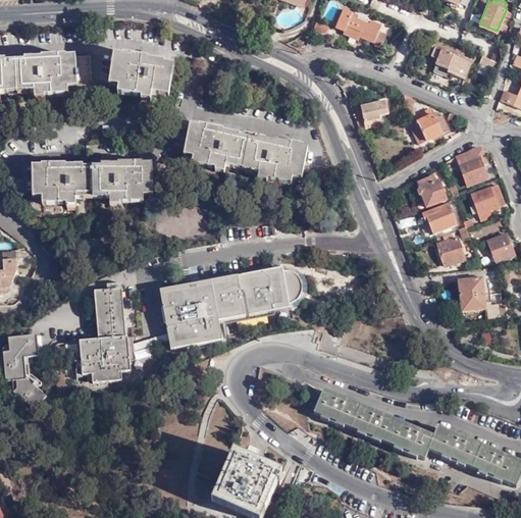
[(351,13),(352,11),(343,7),(335,26),(344,29),(343,32),(358,38),(360,35),(374,41),(373,42),(380,44),(386,31),(378,28),(381,21),(369,16),(368,20),(355,14),(351,13)]
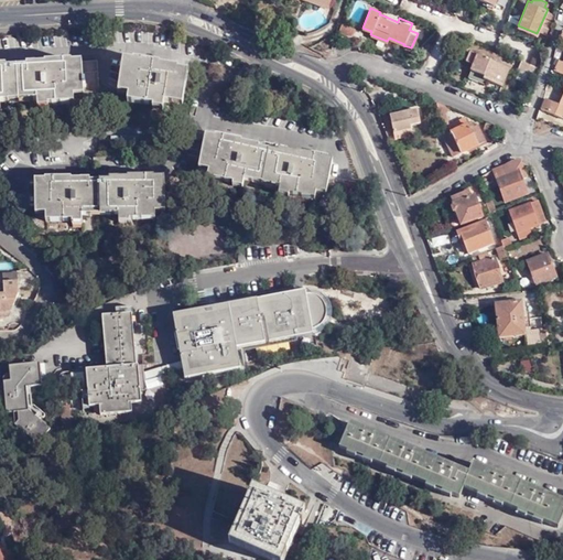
[(342,19),(338,27),(346,31),(352,31),(355,23),(342,19)]
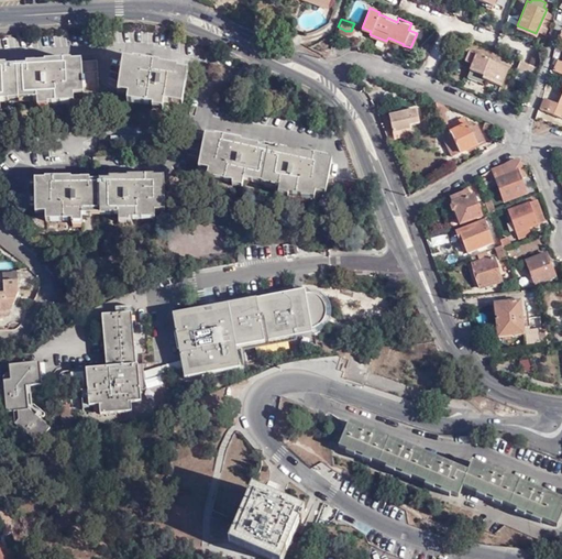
[(561,70),(561,85),(557,100),(541,94),(537,105),(561,114),(561,28),(560,26),(555,39),(561,41),(561,45),(561,46),(561,57),(555,56),(551,66),(561,70)]
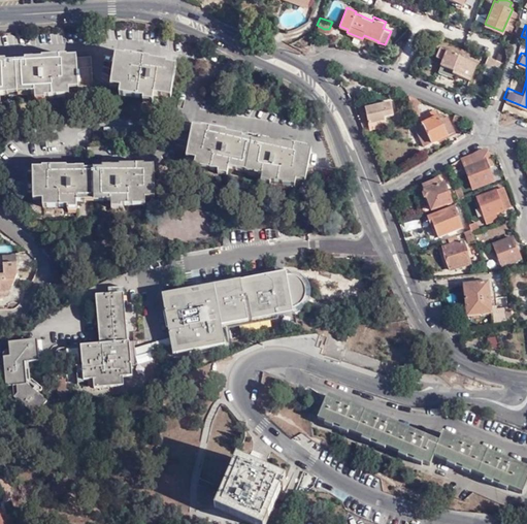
[(475,59),(463,54),(463,51),(461,50),(460,53),(438,43),(434,53),(441,56),(439,62),(440,62),(437,68),(452,74),(454,70),(468,76),(475,59)]
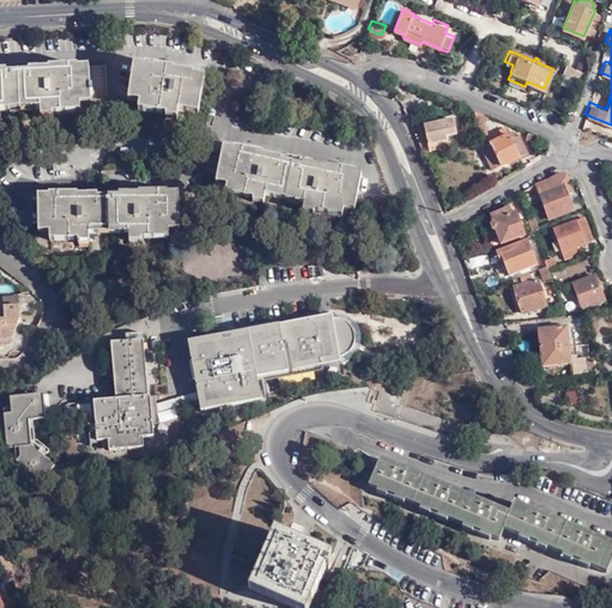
[(582,79),(586,68),(565,60),(562,70),(582,79)]
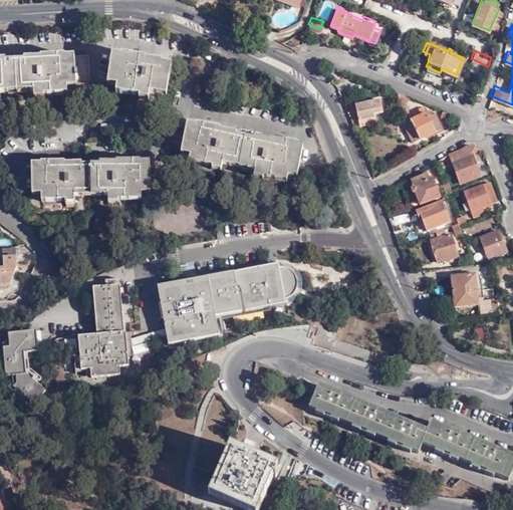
[(120,53),(110,52),(106,82),(116,83),(115,90),(139,93),(139,95),(147,97),(149,91),(165,93),(170,63),(161,61),(161,59),(145,57),(145,56),(121,52),(120,53)]
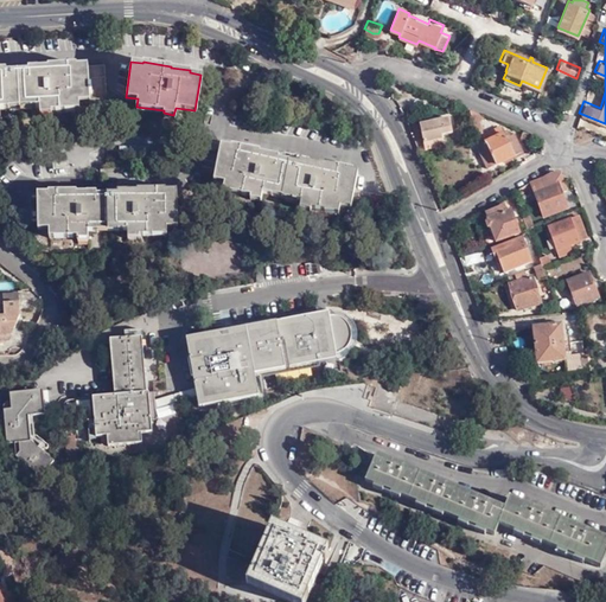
[(104,96),(103,64),(77,65),(75,64),(49,65),(48,66),(29,69),(27,70),(7,71),(6,69),(0,69),(0,108),(39,106),(39,114),(51,113),(51,110),(78,109),(78,101),(89,100),(90,97),(104,96)]
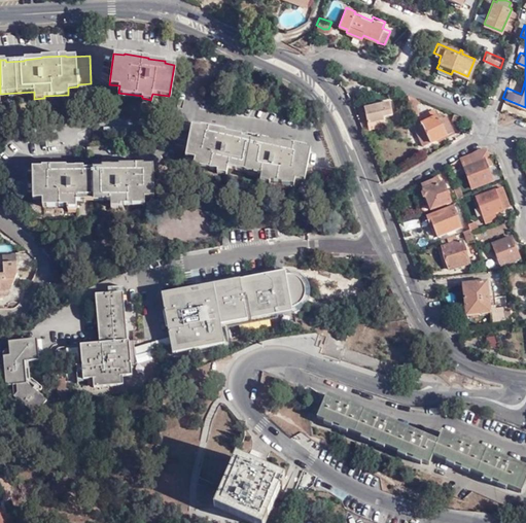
[(369,76),(354,71),(351,79),(365,84),(369,76)]
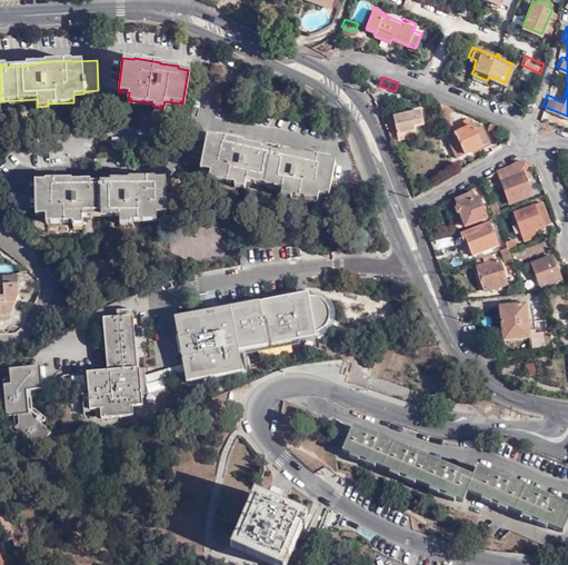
[(449,111),(456,105),(442,99),(441,101),(446,124),(451,121),(449,111)]
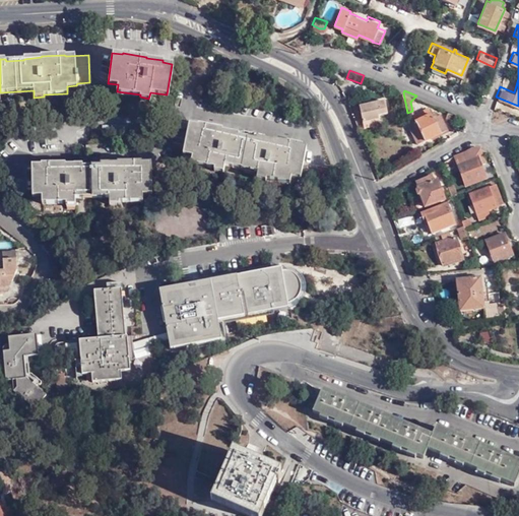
[(364,100),(358,102),(359,105),(360,105),(364,119),(380,116),(379,112),(388,110),(385,99),(365,103),(364,100)]
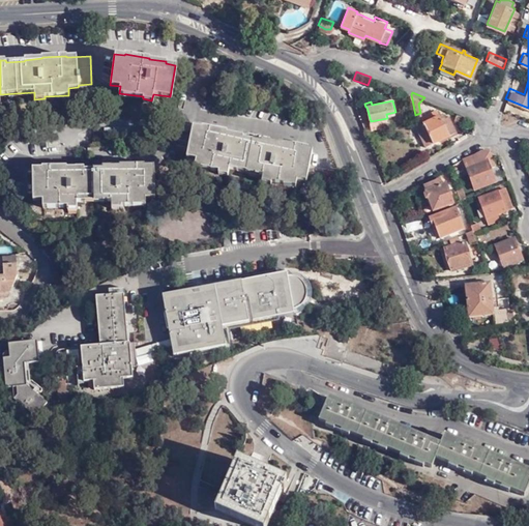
[(427,144),(457,128),(449,114),(445,115),(442,111),(439,113),(437,108),(421,115),(423,120),(417,124),(427,144)]
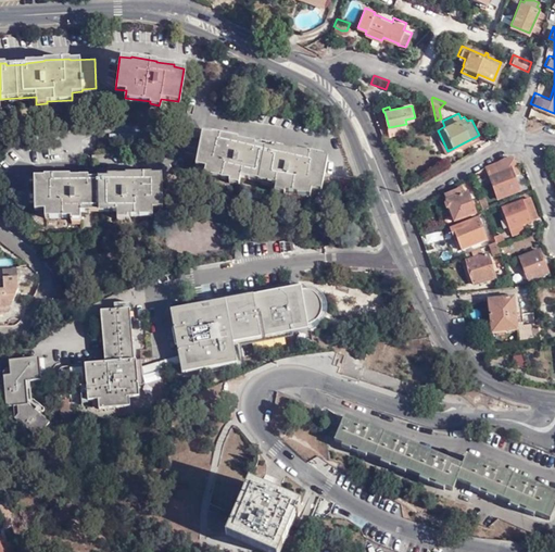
[(319,188),(326,155),(317,154),(317,153),(292,148),(290,149),(274,146),(273,148),(254,145),(254,142),(237,138),(237,137),(212,133),(211,133),(202,132),(194,164),(204,166),(203,173),(228,177),(227,179),(238,182),(240,175),(275,182),(274,188),(284,190),(284,188),(310,192),(311,187),(319,188)]
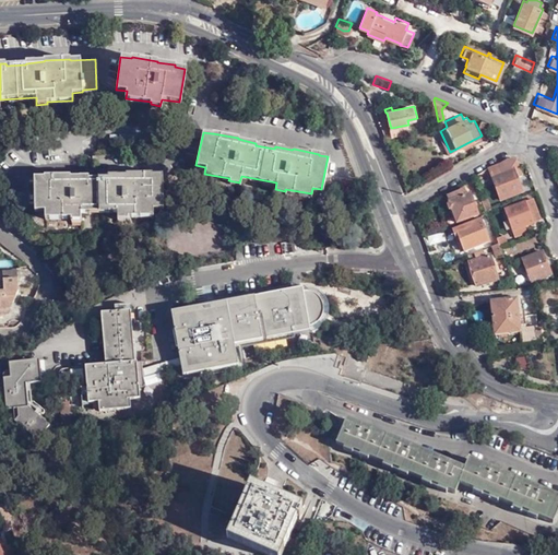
[(517,155),(514,155),(497,162),(500,170),(494,174),(501,196),(521,188),(517,175),(522,173),(517,155)]
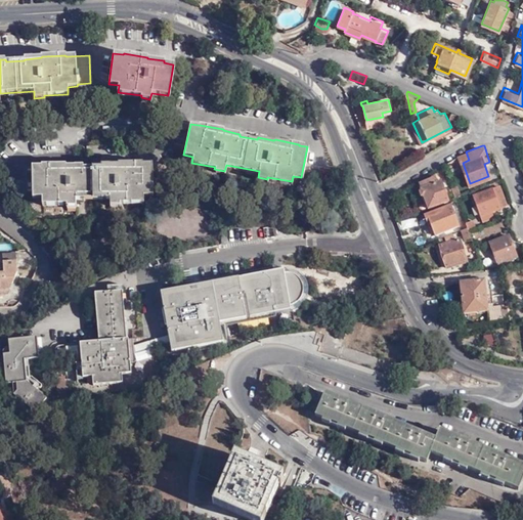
[(151,195),(151,163),(142,164),(141,162),(117,162),(117,163),(100,163),(101,165),(83,165),(82,164),(67,164),(66,162),(41,163),(41,165),(32,165),(33,196),(42,196),(42,202),(66,202),(67,204),(75,204),(77,198),(110,197),(111,203),(119,203),(119,202),(143,201),(143,193),(151,195)]
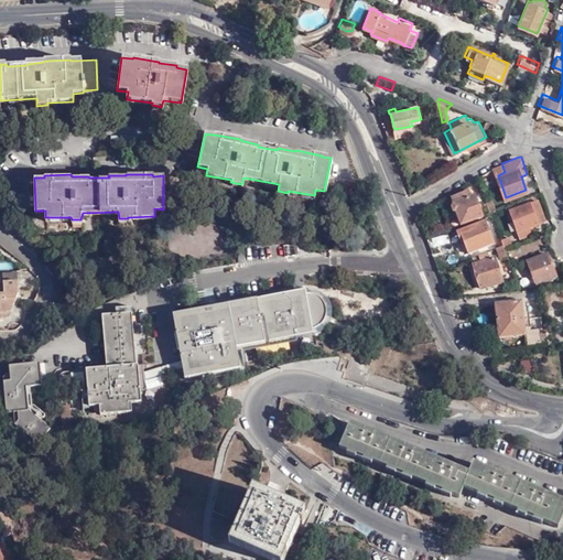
[(483,213),(476,193),(471,194),(468,189),(451,194),(459,221),(483,213)]
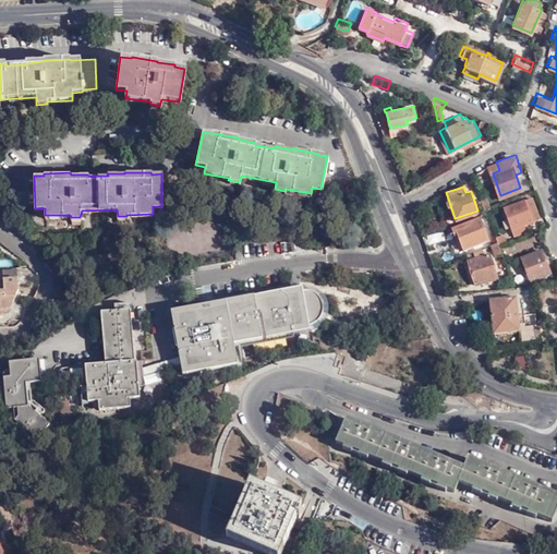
[(524,199),(532,217),(539,215),(531,195),(524,199)]
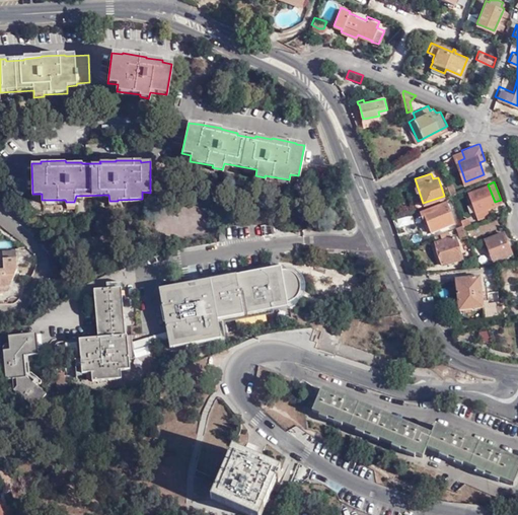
[(489,205),(495,202),(488,185),(469,191),(477,214),(479,216),(491,212),(489,205)]
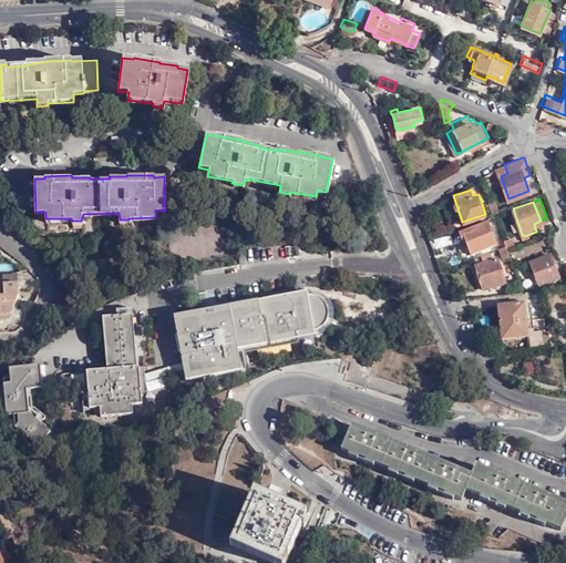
[(496,243),(486,219),(456,231),(461,243),(464,242),(469,254),(496,243)]
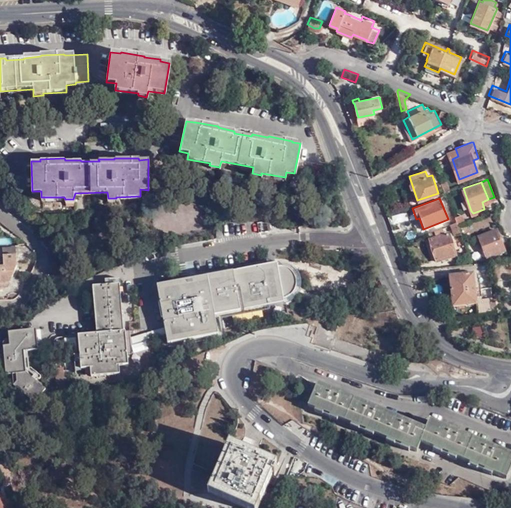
[(456,232),(461,231),(457,221),(457,220),(452,222),(456,232)]
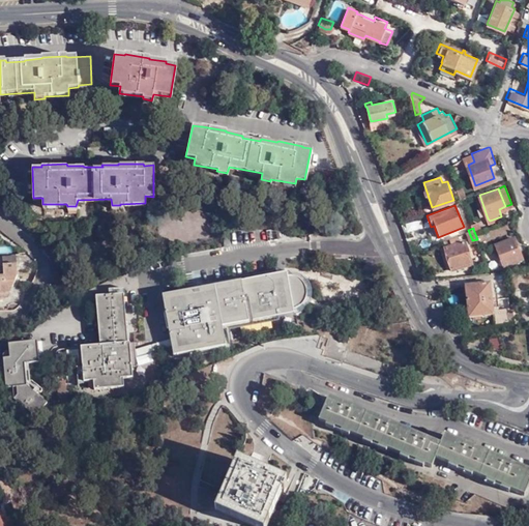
[(459,233),(444,238),(452,267),(472,262),(465,238),(461,239),(459,233)]
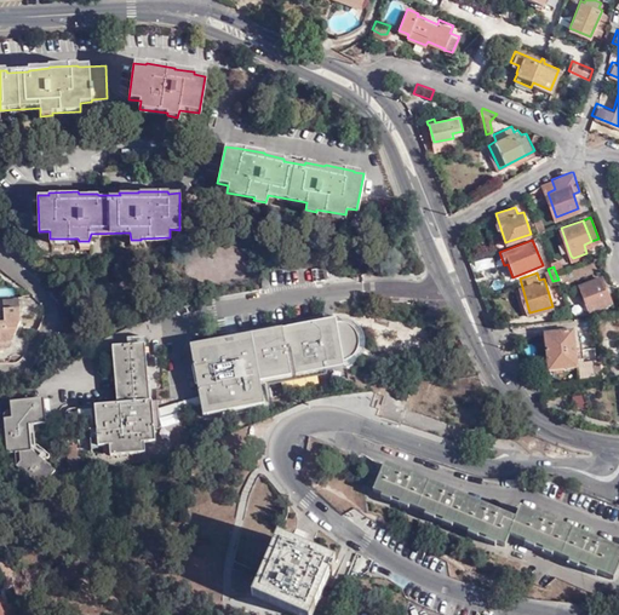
[(612,299),(602,275),(580,283),(590,308),(612,299)]
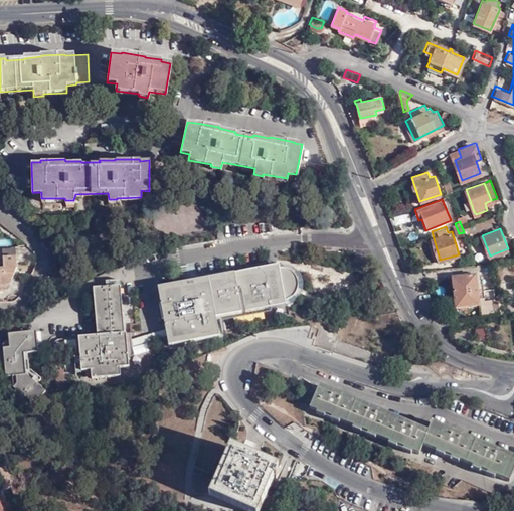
[(1,249),(2,253),(0,252),(0,285),(5,285),(16,265),(15,248),(1,249)]
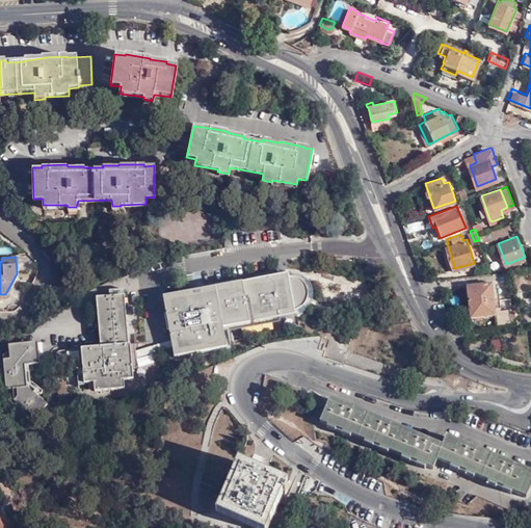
[(164,292),(171,333),(175,351),(223,343),(220,324),(284,313),(298,311),(302,309),(306,306),(309,301),(311,297),(312,291),(312,286),(309,280),(304,274),(300,271),(295,269),(289,269),(284,269),(276,272),(214,284),(164,292)]
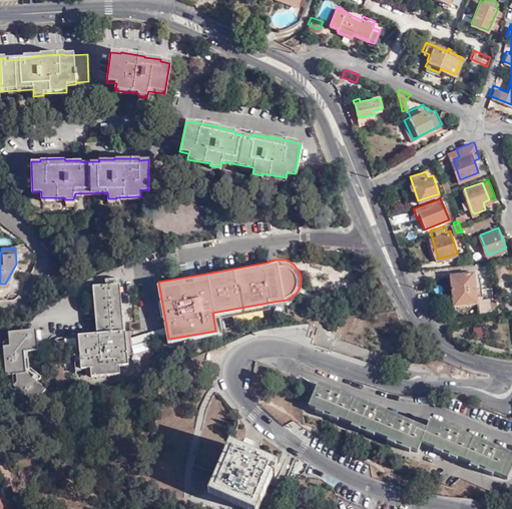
[(468,302),(469,313),(498,306),(497,299),(494,299),(492,287),(482,288),(482,281),(479,281),(478,271),(452,274),(455,303),(468,302)]
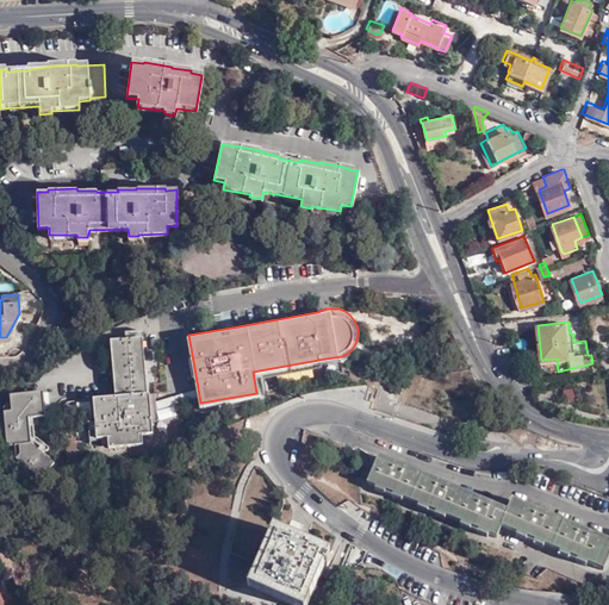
[(149,417),(147,390),(144,390),(140,332),(107,336),(113,393),(91,395),(91,398),(92,407),(94,435),(106,434),(106,443),(141,440),(141,431),(150,430),(149,417)]
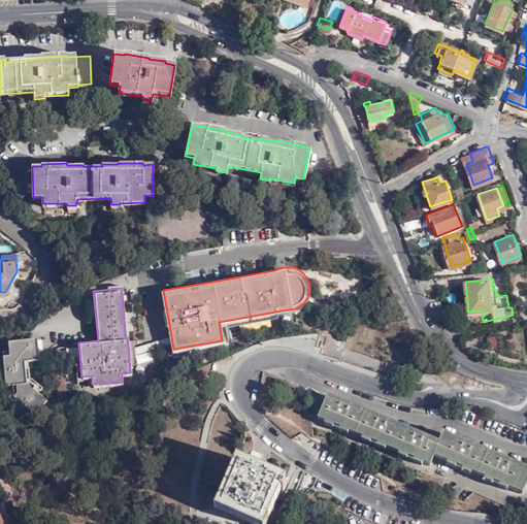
[(348,333),(338,330),(336,334),(342,336),(342,337),(346,338),(348,333)]
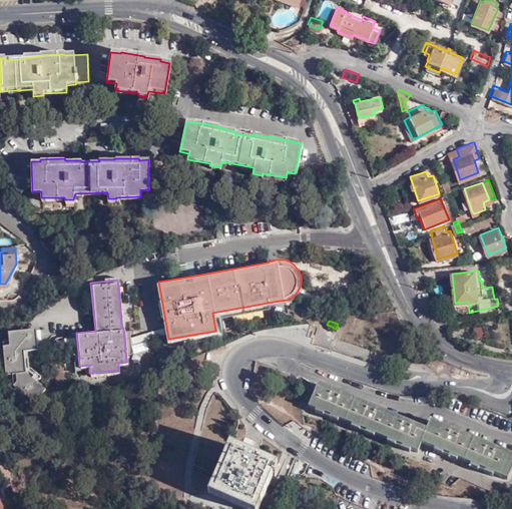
[(13,383),(31,398),(34,399),(44,386),(25,370),(23,348),(36,347),(34,326),(23,328),(20,332),(17,329),(7,330),(8,338),(8,343),(2,344),(4,358),(7,358),(7,364),(5,366),(5,372),(11,371),(15,371),(16,379),(13,383)]
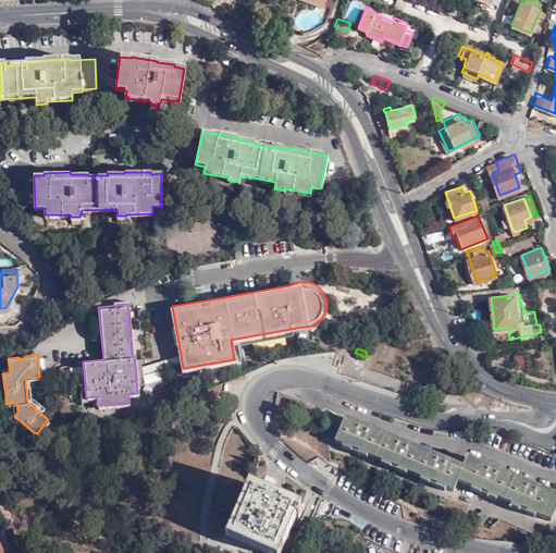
[(84,372),(83,364),(69,365),(69,375),(84,372)]
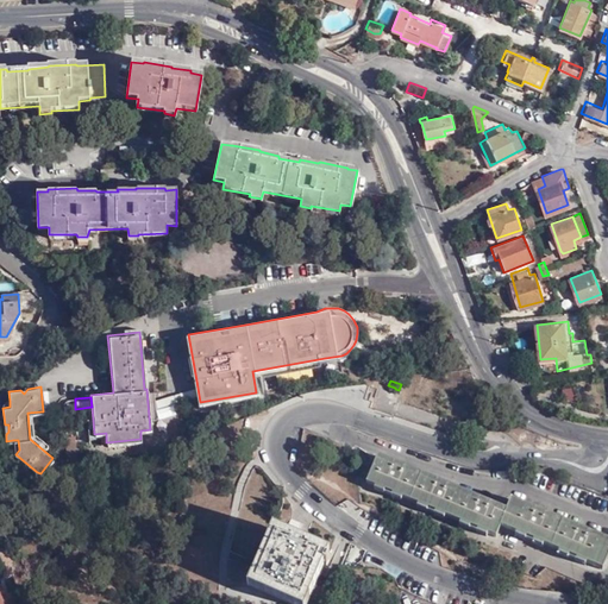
[(73,442),(73,433),(63,434),(66,455),(80,454),(79,442),(73,442)]
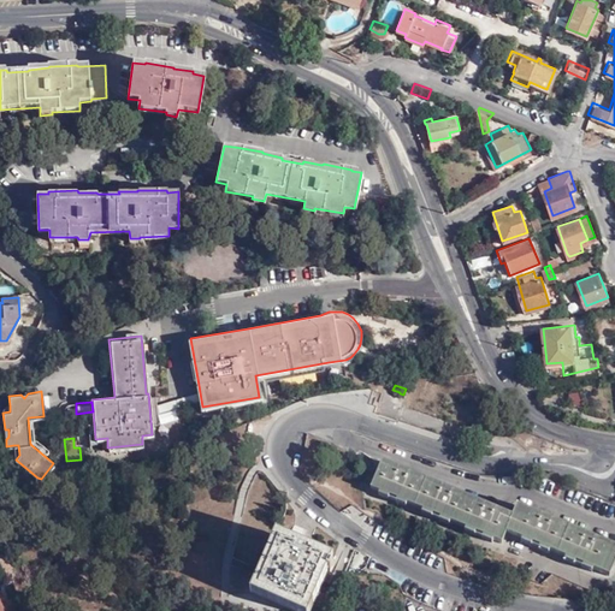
[(608,570),(614,552),(614,543),(515,500),(510,512),(380,458),(370,485),(378,488),(376,492),(390,497),(406,504),(407,500),(421,506),(420,510),(433,516),(449,522),(450,517),(466,525),(465,528),(479,534),(491,539),(494,535),(500,538),(504,527),(524,534),(522,539),(534,544),(548,550),(550,545),(565,551),(563,555),(577,561),(590,565),(591,563),(608,570)]
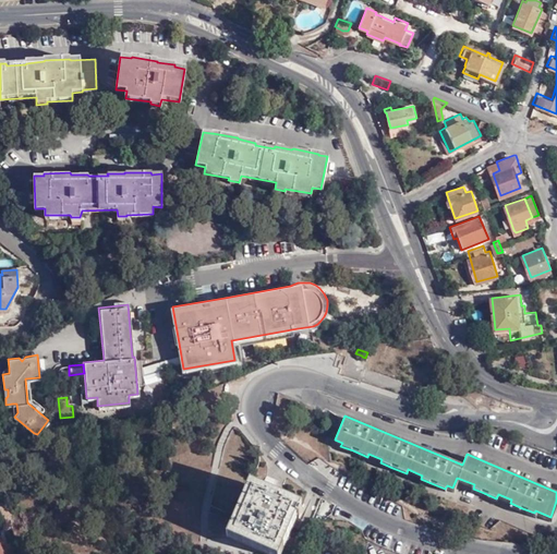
[(297,509),(299,504),(276,494),(250,482),(227,534),(273,553),(277,553),(292,522),(298,525),(301,517),(298,516),(300,510),(297,509)]
